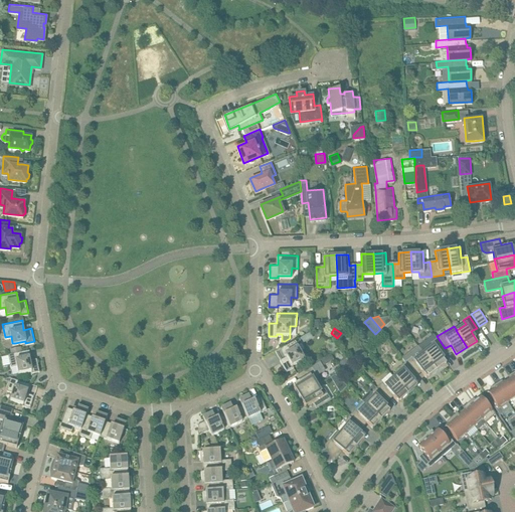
[(305,333),(304,333),(307,338),(313,335),(312,334),(310,330),(307,332),(305,333)]
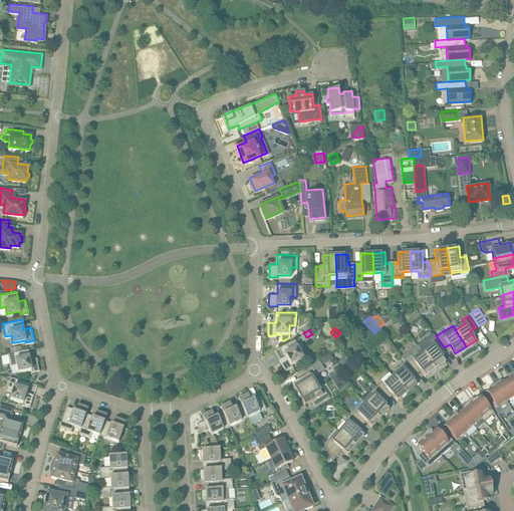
[(417,342),(418,343),(436,367),(446,360),(439,351),(444,347),(436,335),(433,331),(417,342)]
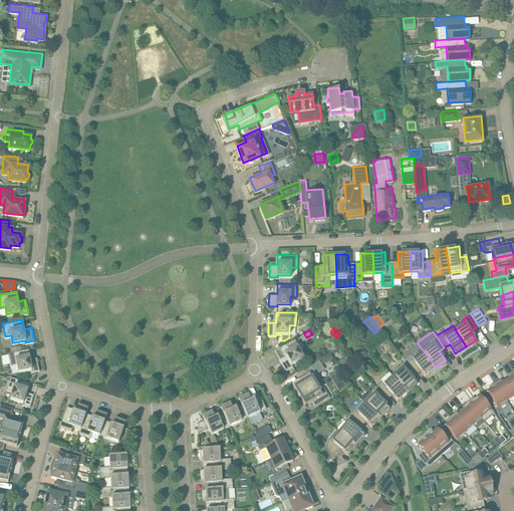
[(280,357),(279,357),(285,368),(293,364),(292,363),(300,358),(303,356),(299,349),(304,346),(301,340),(298,335),(289,340),(281,345),(286,353),(283,355),(280,357)]
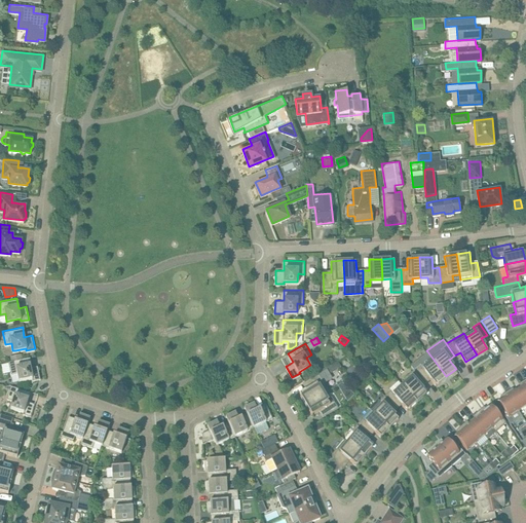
[(436,384),(446,376),(427,351),(426,351),(411,363),(411,364),(423,379),(428,375),(436,384)]
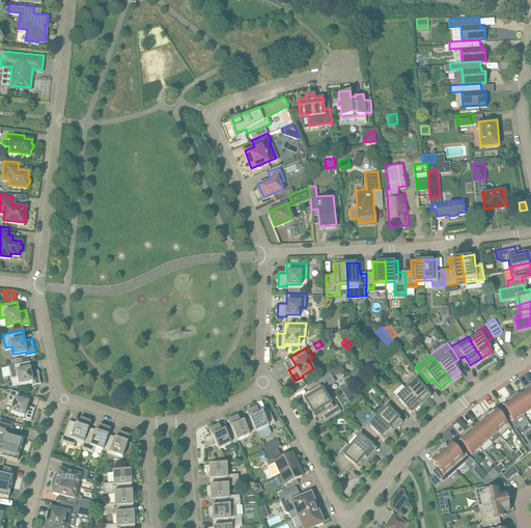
[(11,363),(8,363),(10,377),(17,376),(19,384),(22,383),(32,381),(32,383),(40,381),(38,368),(32,369),(30,369),(28,360),(22,361),(11,363)]
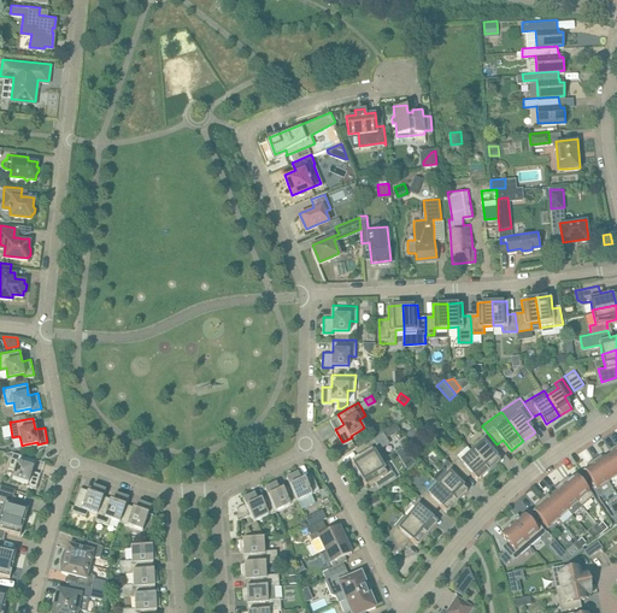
[(395,420),(389,424),(394,431),(400,428),(395,420)]
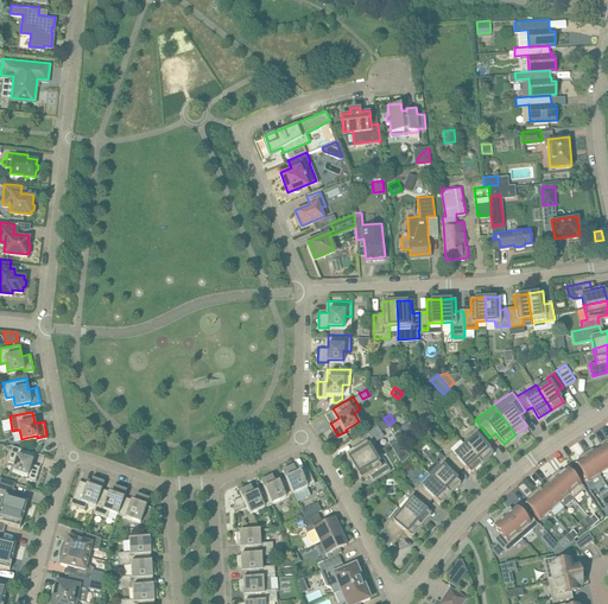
[(483,443),(489,438),(475,420),(479,425),(468,434),(472,439),(466,444),(481,462),(493,452),(483,443)]
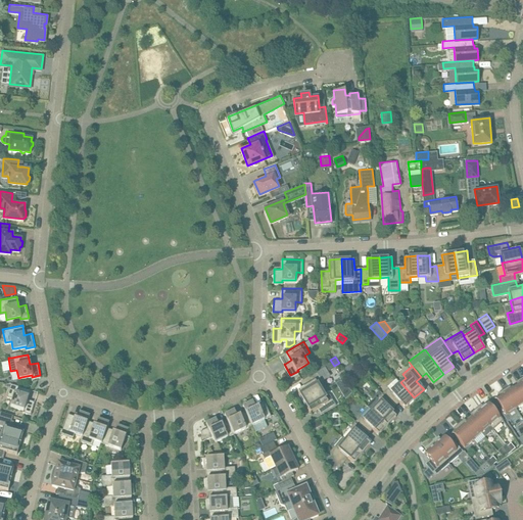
[(297,389),(303,399),(321,389),(327,386),(323,379),(330,374),(325,365),(316,370),(312,373),(303,378),(306,383),(297,389)]
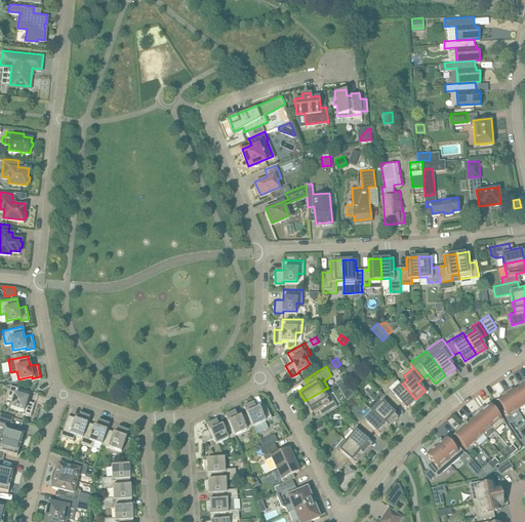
[(390,388),(384,393),(394,404),(399,399),(406,408),(415,399),(402,384),(398,378),(389,387),(390,388)]
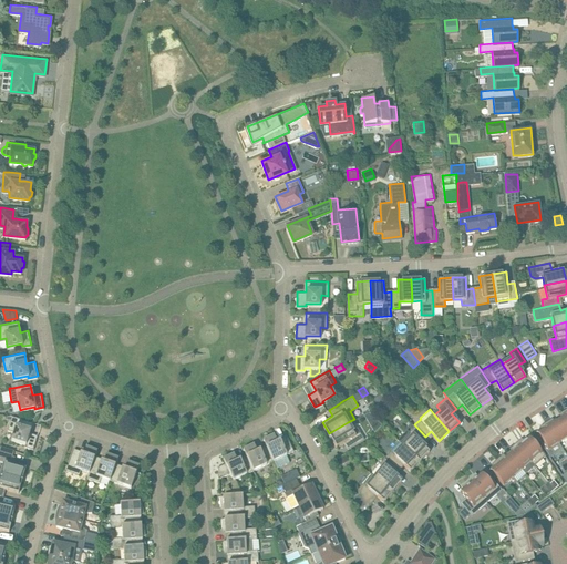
[(32,421),(22,418),(11,414),(11,418),(8,428),(13,430),(11,439),(26,442),(24,444),(33,448),(38,434),(29,431),(32,421)]
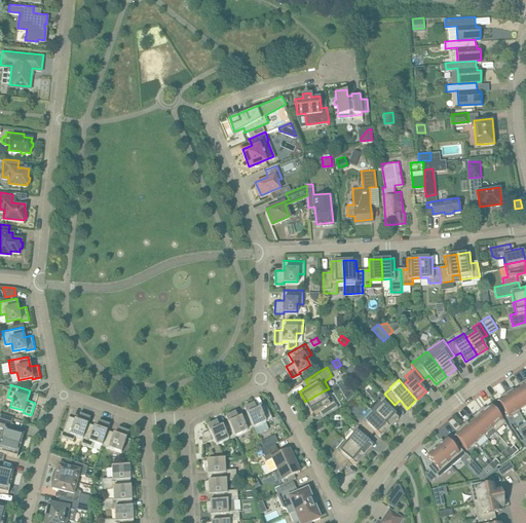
[(518,408),(525,403),(525,400),(518,387),(517,386),(514,388),(512,386),(506,389),(508,391),(518,408)]
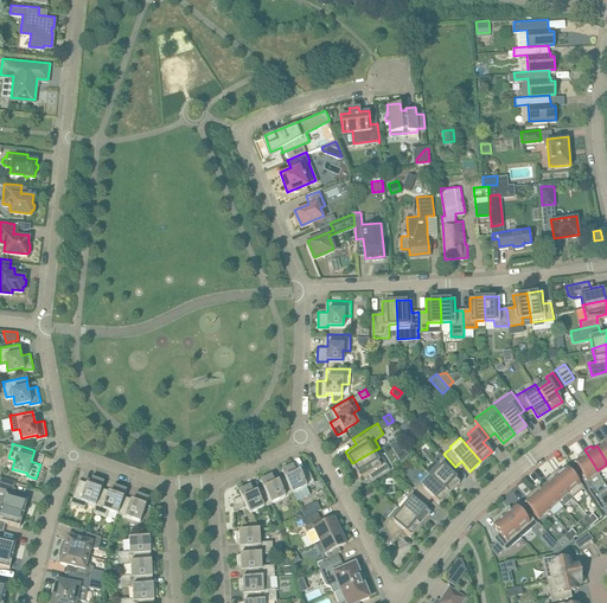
[(580,457),(575,461),(576,461),(582,470),(580,472),(586,481),(588,486),(602,476),(599,470),(598,470),(595,467),(585,450),(579,454),(580,457)]
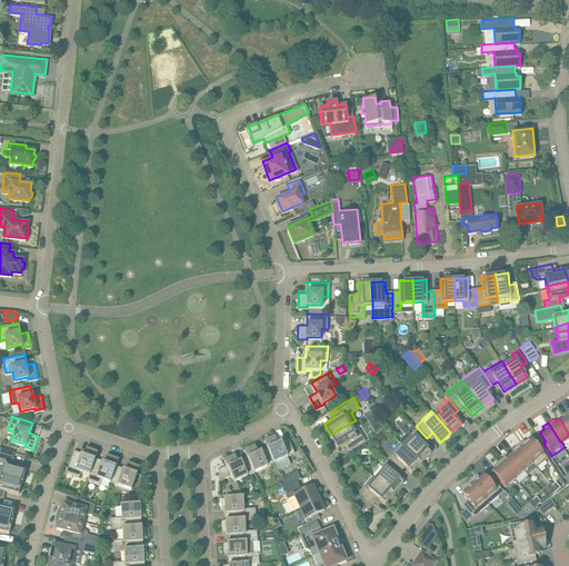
[(349,424),(330,435),(338,447),(348,440),(351,447),(366,439),(361,432),(358,427),(353,430),(349,424)]
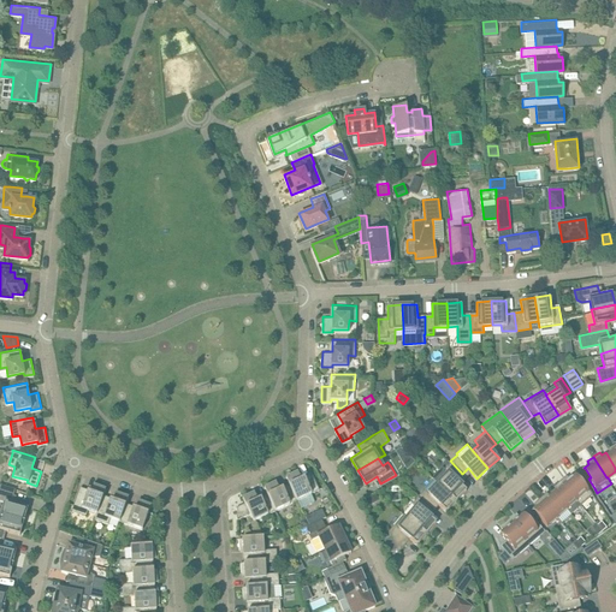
[(457,479),(462,474),(450,461),(444,467),(449,471),(439,482),(456,499),(466,488),(457,479)]
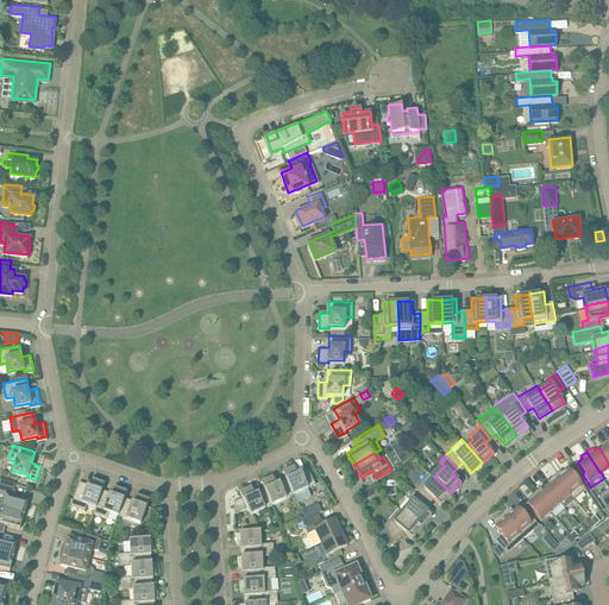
[(287,478),(293,492),(315,481),(308,467),(297,472),(294,464),(282,470),(287,478)]
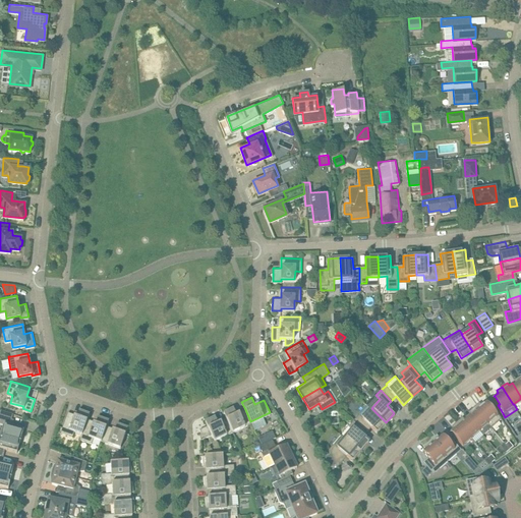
[(479,401),(474,406),(483,417),(486,420),(491,425),(501,417),(495,407),(493,409),(484,400),(480,404),(479,401)]
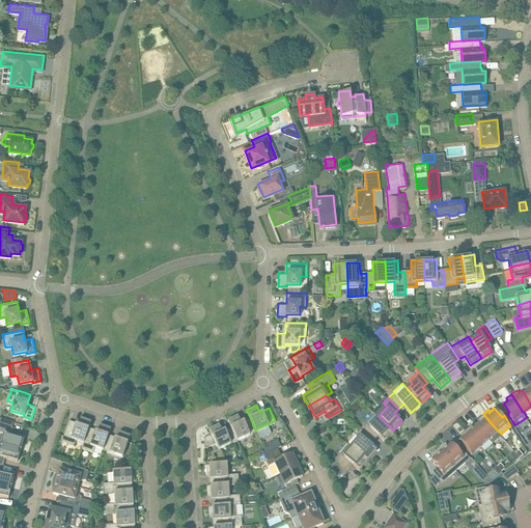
[(227,419),(231,425),(236,439),(255,429),(250,417),(241,421),(238,414),(227,419)]
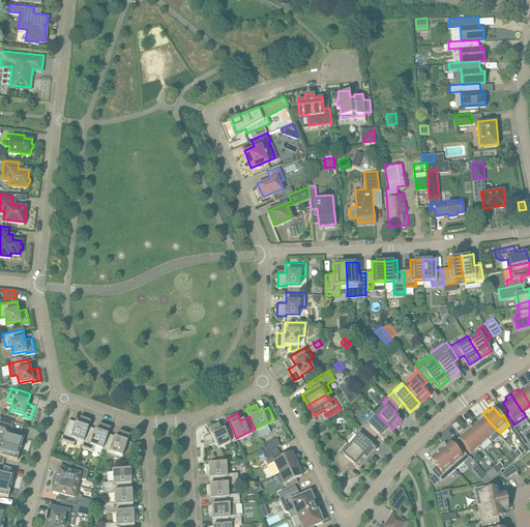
[(492,425),(482,413),(477,417),(479,419),(476,422),(488,437),(491,440),(500,433),(495,428),(492,425)]
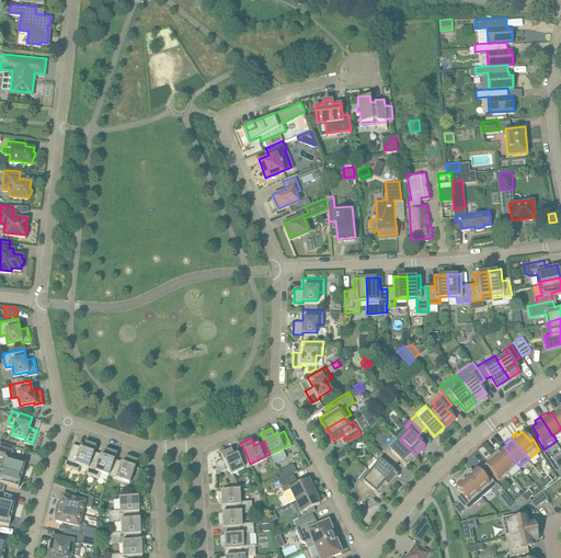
[(88,466),(93,452),(96,444),(84,440),(82,447),(72,444),(65,464),(78,468),(80,463),(88,466)]
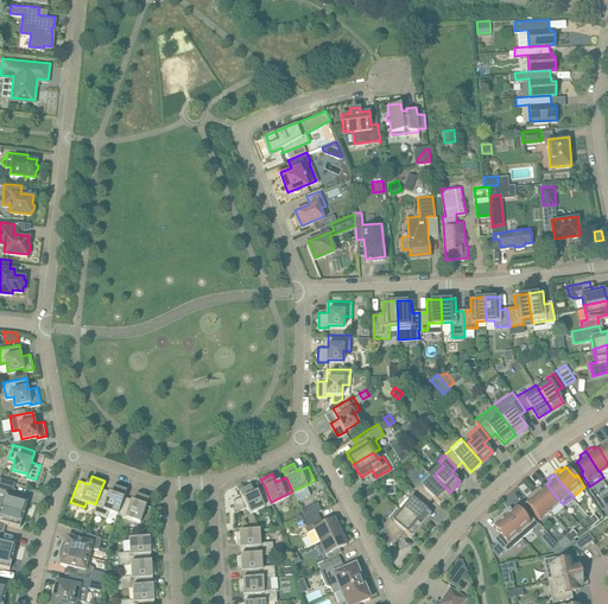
[(412,488),(425,500),(431,494),(439,502),(450,493),(434,476),(423,485),(418,482),(412,488)]
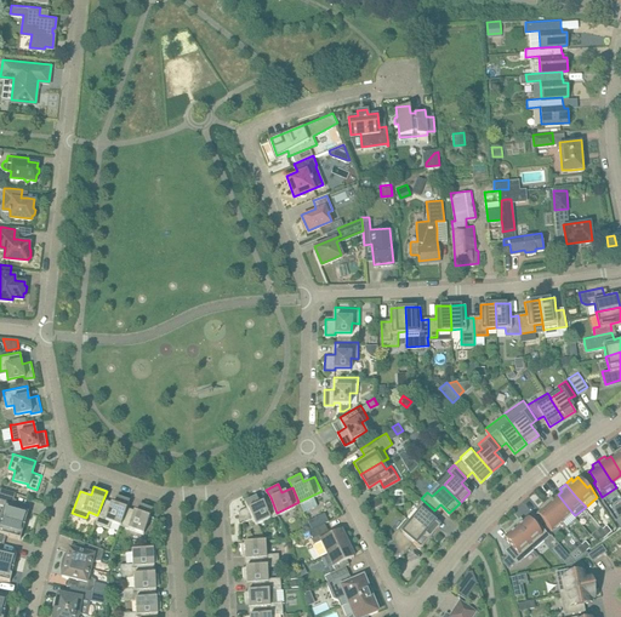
[(0,502),(4,503),(0,516),(24,524),(28,510),(11,506),(13,497),(0,492),(0,502)]
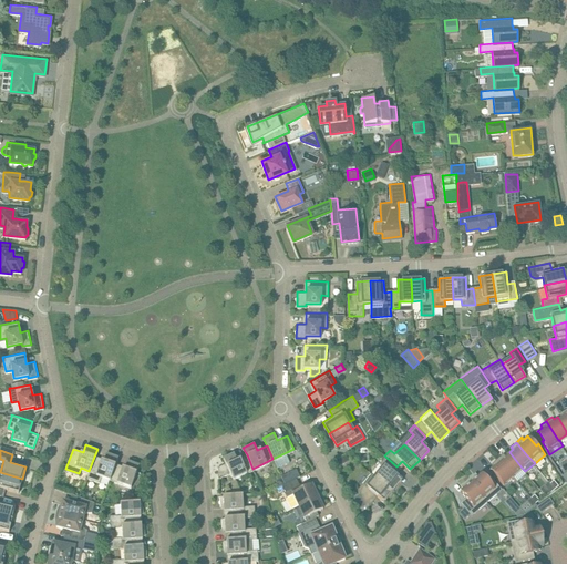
[(104,460),(94,457),(89,471),(86,477),(100,481),(102,475),(110,479),(115,464),(117,457),(106,452),(104,460)]
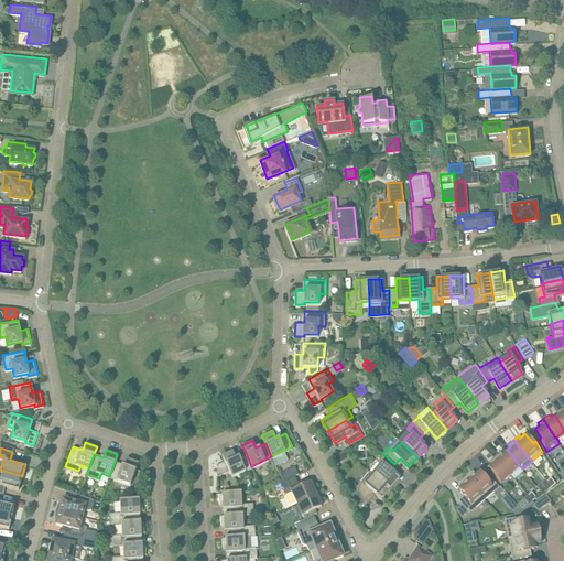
[(224,460),(216,463),(217,474),(228,470),(230,472),(232,476),(235,475),(240,472),(241,471),(251,466),(246,452),(236,456),(235,454),(232,450),(221,454),(224,460)]
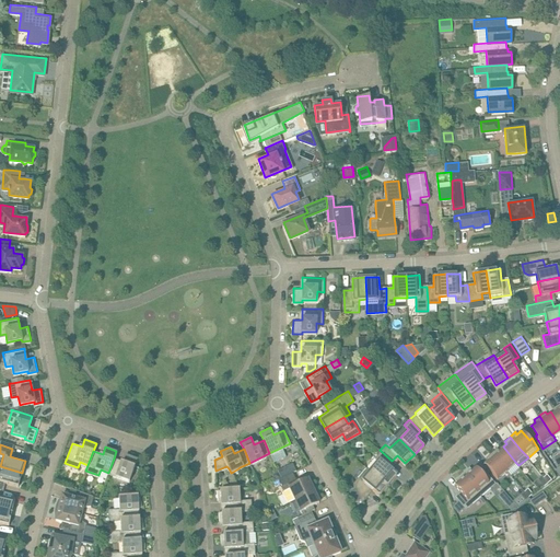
[(497,448),(491,452),(494,455),(498,459),(506,470),(515,462),(503,447),(499,450),(497,448)]
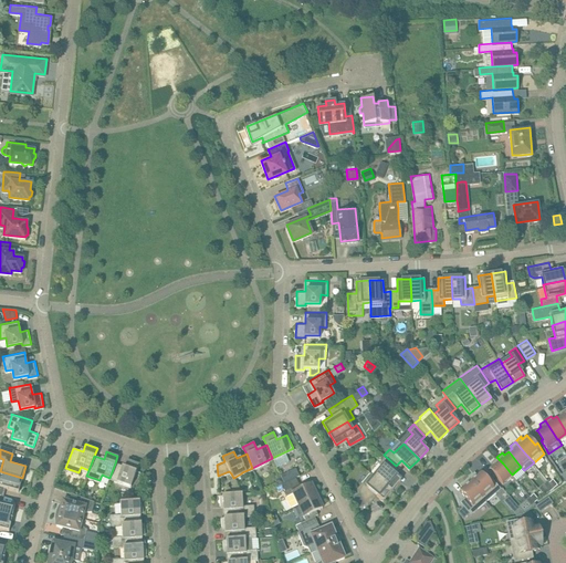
[(384,465),(375,475),(391,489),(400,478),(391,470),(396,466),(384,455),(379,460),(384,465)]
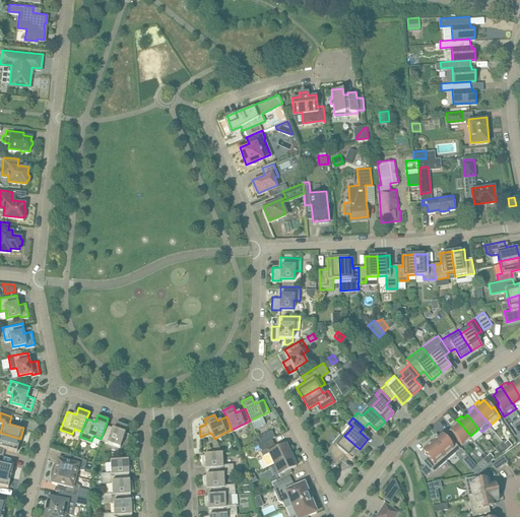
[(459,423),(456,419),(452,424),(454,426),(450,429),(462,443),(470,436),(462,426),(459,423)]
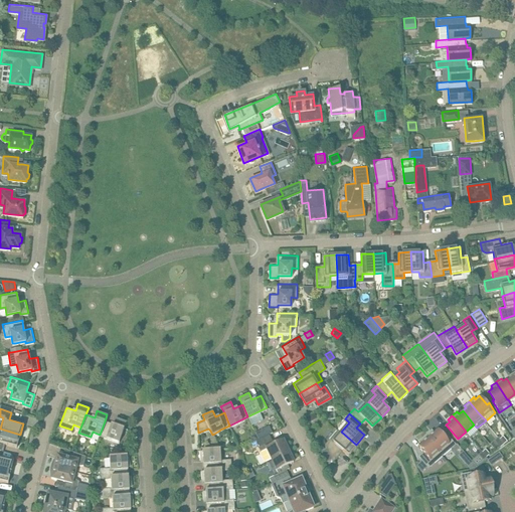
[(105,421),(100,435),(119,441),(126,420),(116,417),(114,424),(105,421)]
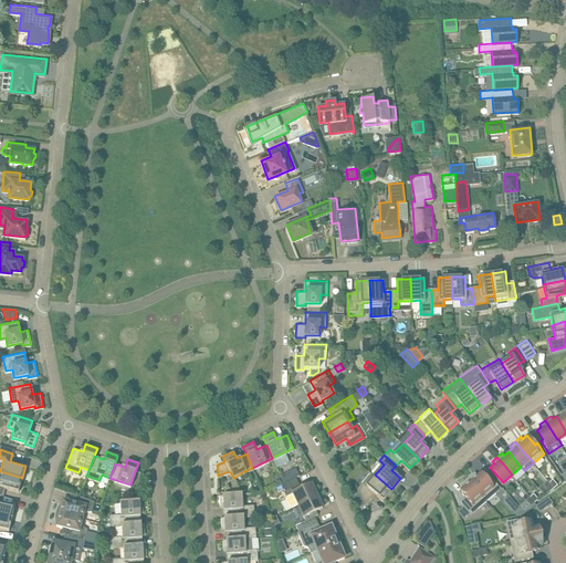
[(299,472),(295,466),(280,472),(281,475),(283,480),(299,472)]
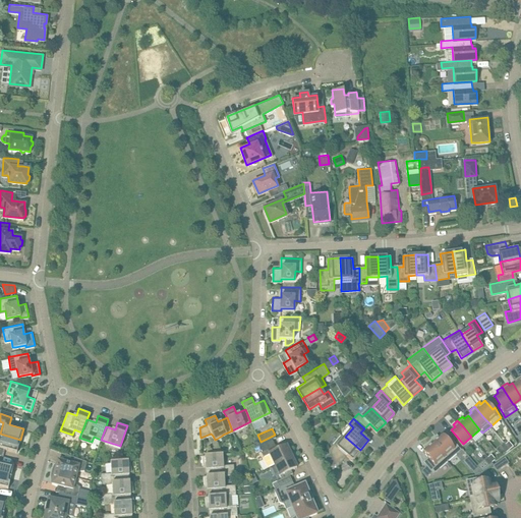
[(0,453),(1,454),(3,447),(17,451),(20,440),(0,434),(0,453)]
